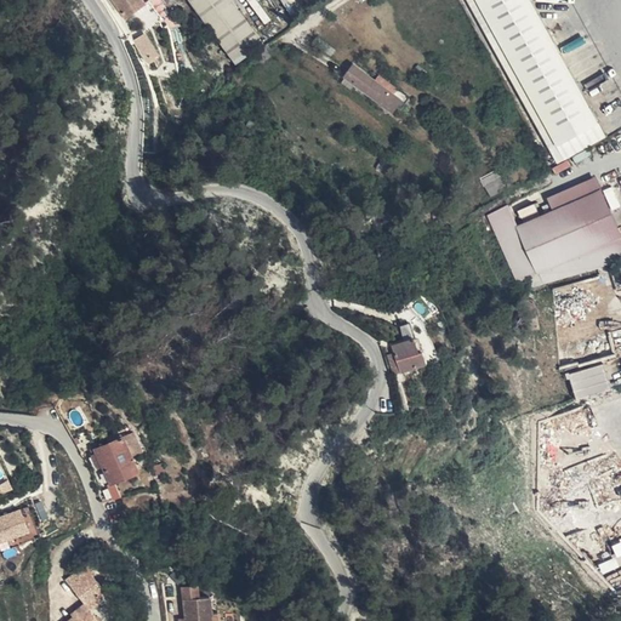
[(110,0),(110,1),(125,21),(146,5),(142,0),(110,0)]
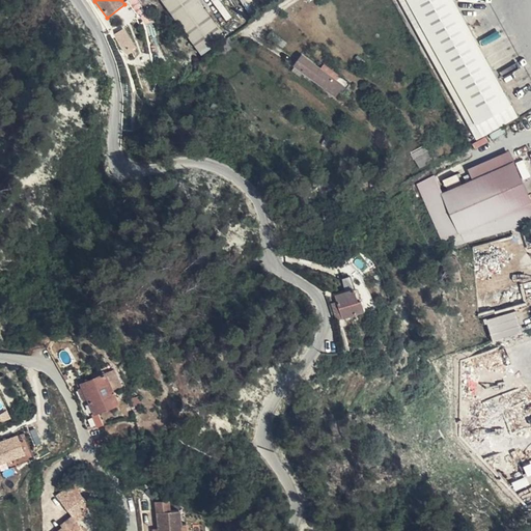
[(163,0),(177,20),(200,2),(198,0),(156,0),(163,0)]
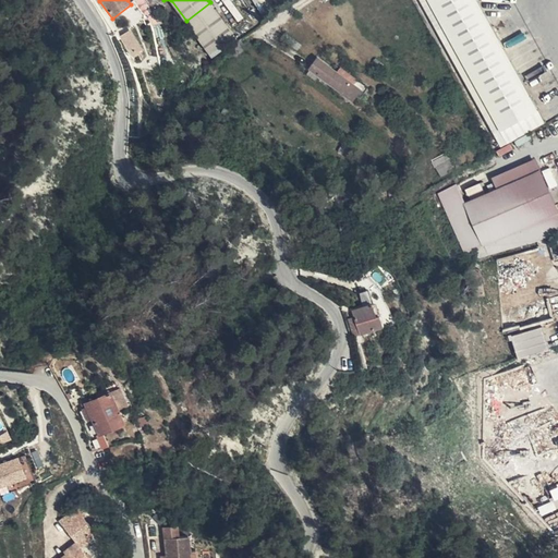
[(501,130),(429,0),(421,0),(478,104),(501,146),(509,142),(501,130)]
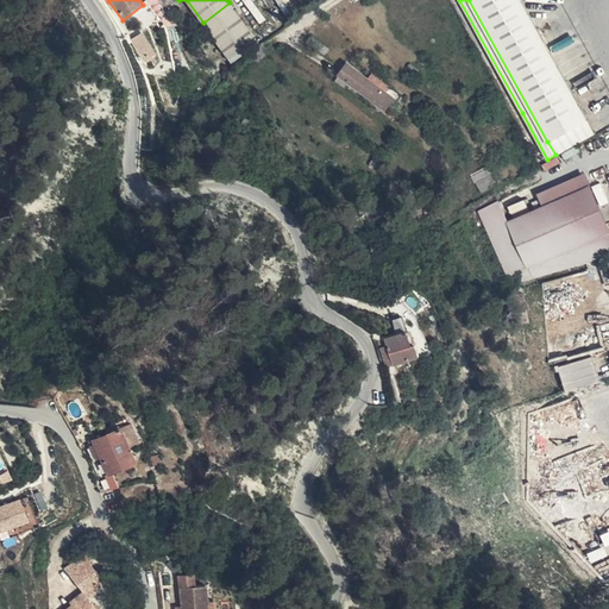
[(521,0),(469,0),(547,142),(588,119),(521,0)]
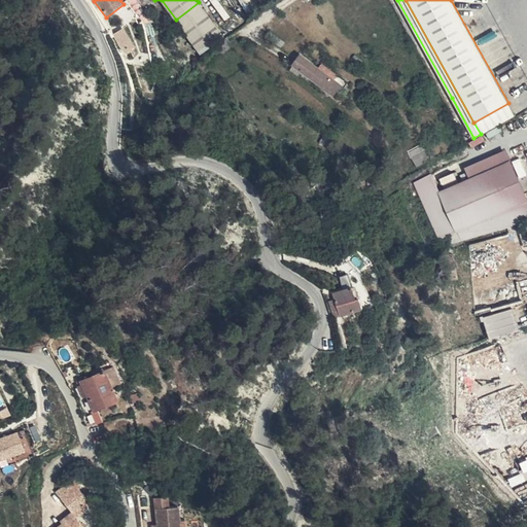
[(222,34),(199,2),(176,20),(200,51),(222,34)]
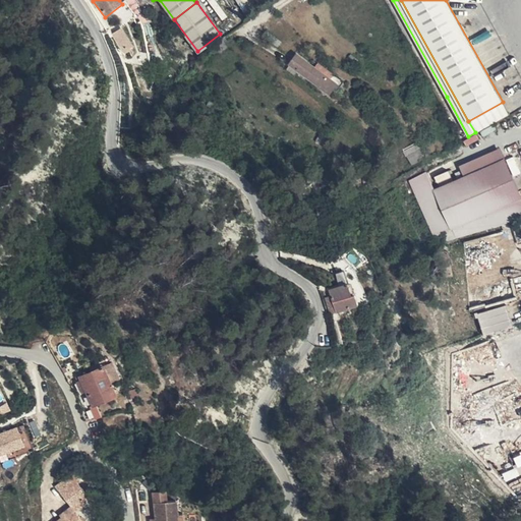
[(226,38),(215,47),(221,55),(232,46),(226,38)]
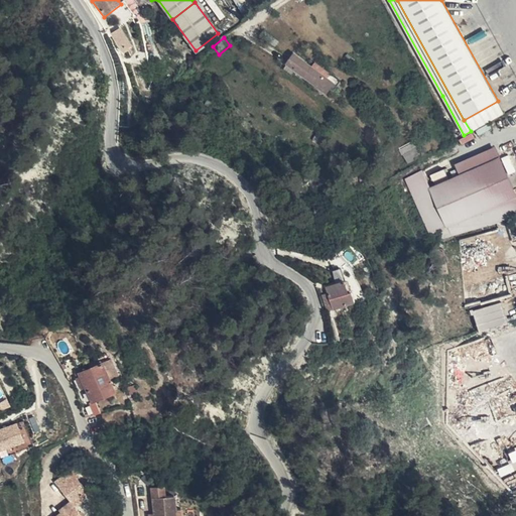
[(295,54),(288,63),(295,70),(327,93),(333,83),(311,68),(295,54)]
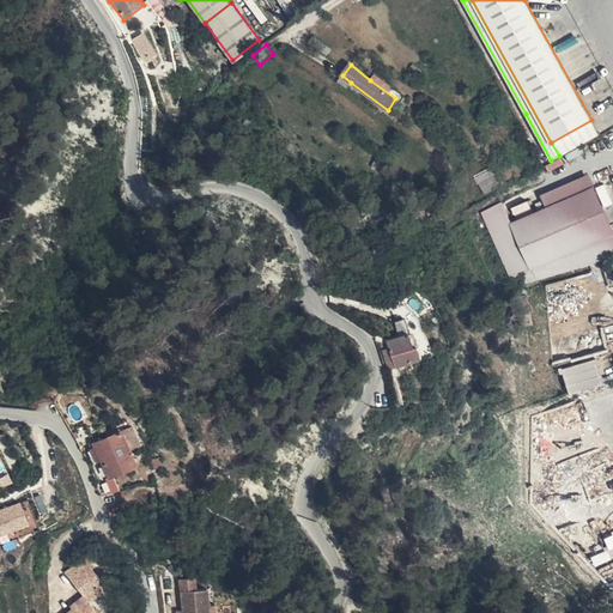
[(405,96),(375,74),(370,80),(395,98),(400,102),(405,96)]
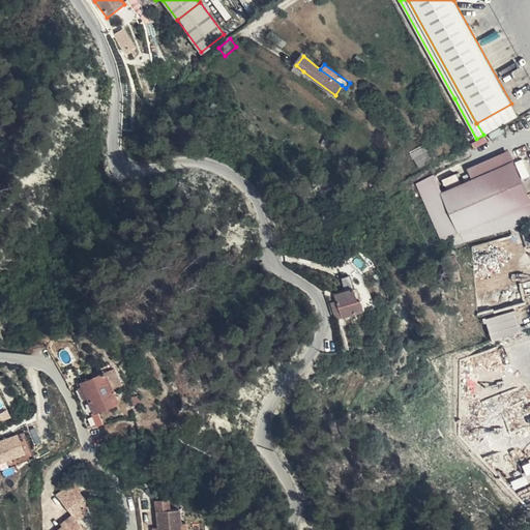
[(296,65),(292,71),(299,78),(303,71),(296,65)]
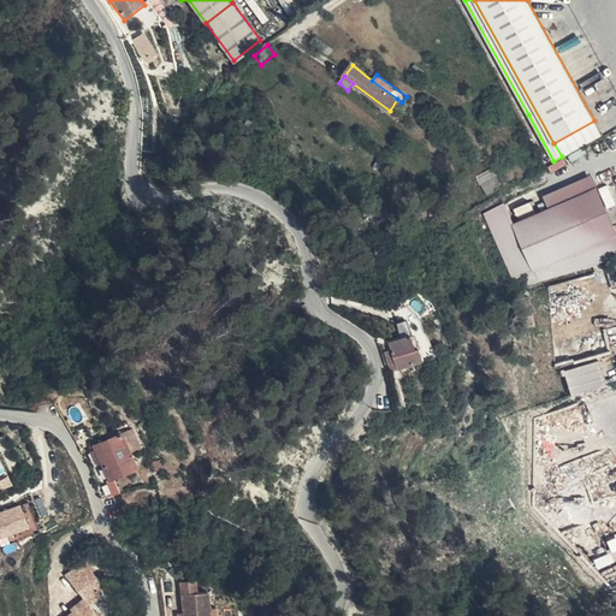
[(554,143),(562,157),(600,135),(594,120),(554,143)]
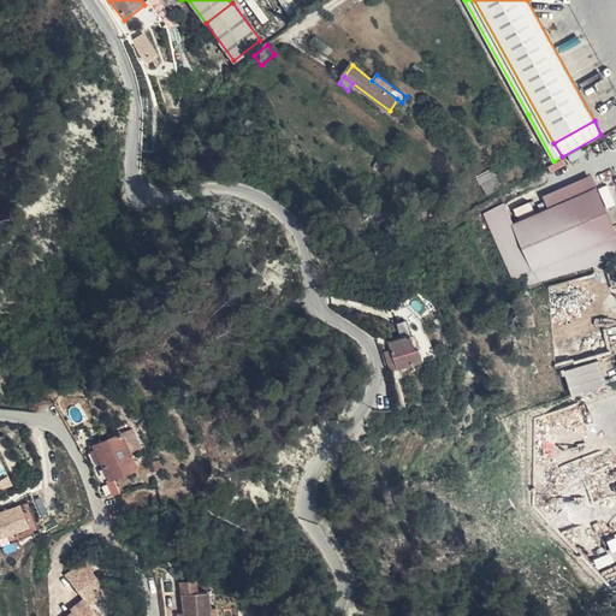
[(540,267),(615,232),(597,188),(514,226),(534,270),(540,267)]
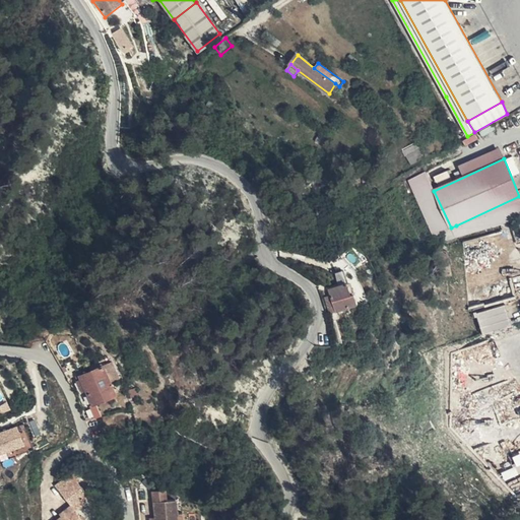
[(435,175),(439,184),(453,179),(449,170),(435,175)]
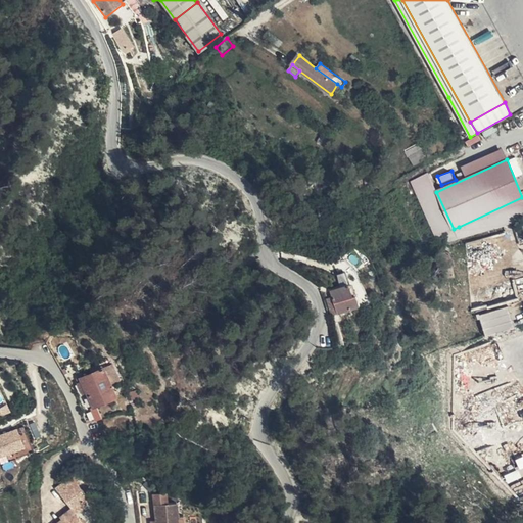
[(444,233),(454,229),(436,192),(427,174),(412,182),(436,236),(444,233)]
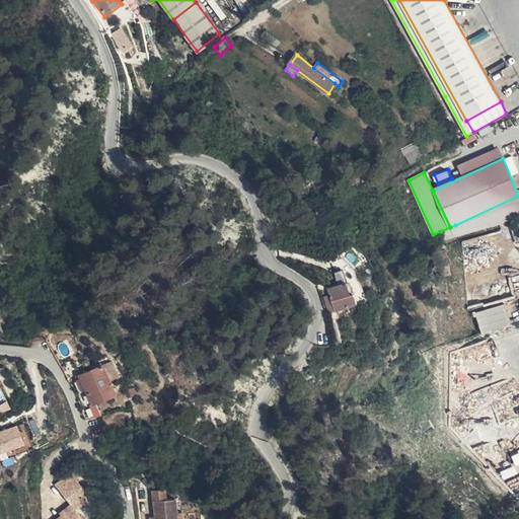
[(518,196),(455,225),(450,227),(454,237),(518,216),(518,196)]
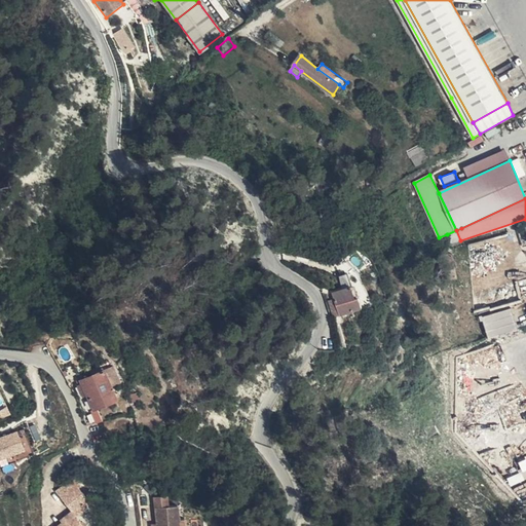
[(447,234),(450,245),(460,241),(460,240),(456,230),(447,234)]
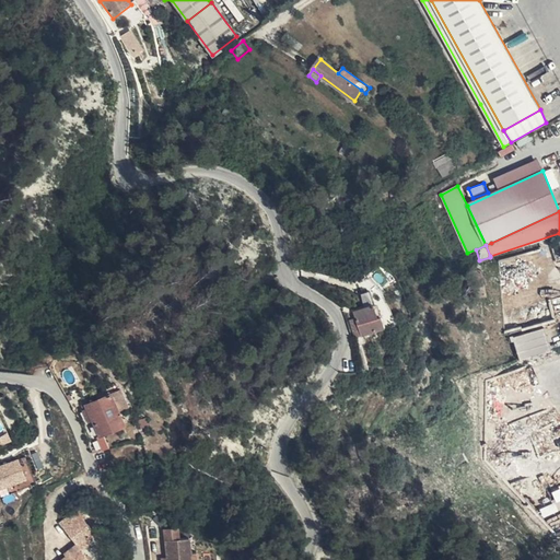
[(275,279),(271,273),(270,272),(259,280),(264,287),(275,279)]
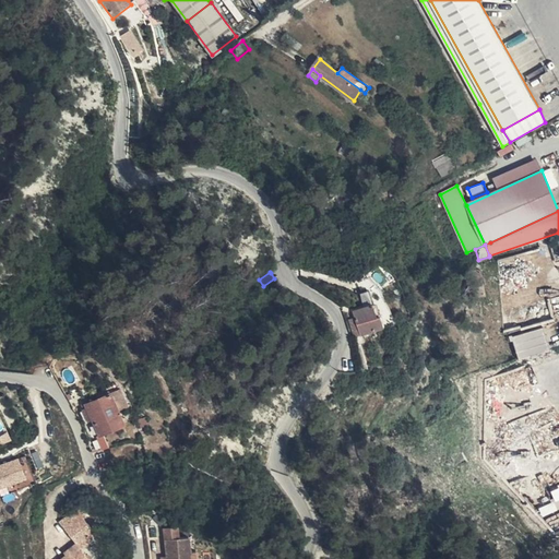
[(283,289),(278,284),(270,292),(275,296),(283,289)]
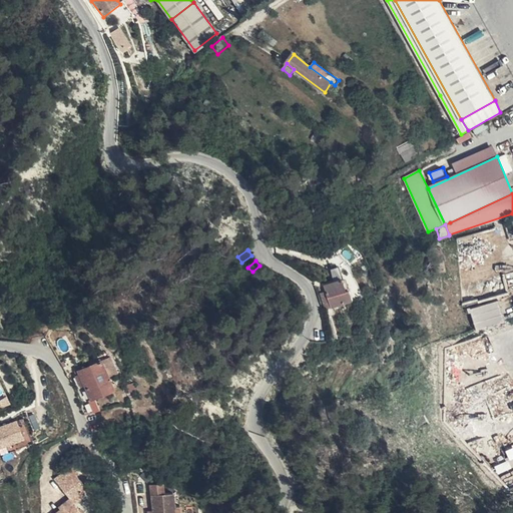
[(348,291),(344,280),(339,267),(332,270),(336,281),(325,285),(327,291),(333,307),(353,300),(350,291),(348,291)]
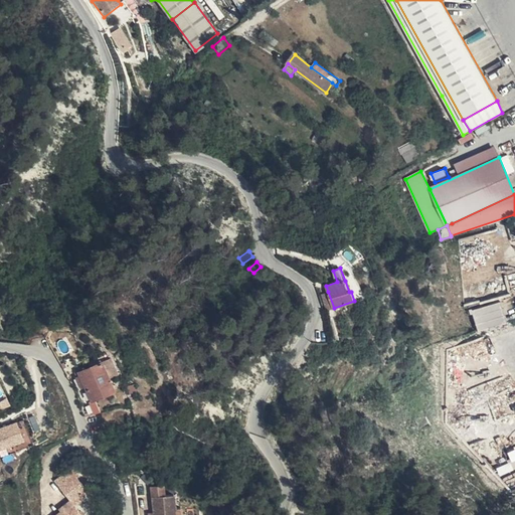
[(334,308),(328,292),(322,295),(327,311),(334,308)]
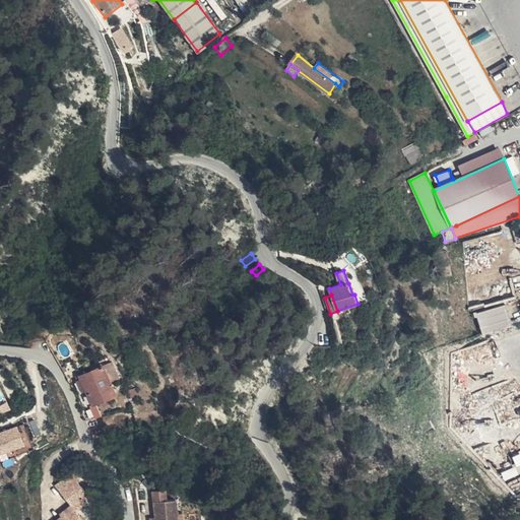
[(506,302),(476,312),(483,333),(513,323),(506,302)]
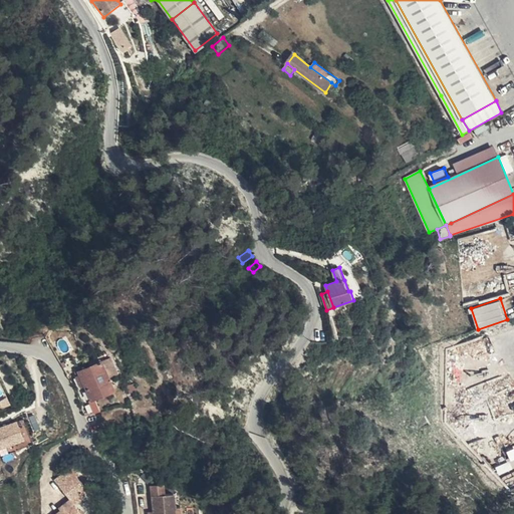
[(478,341),(470,343),(473,355),(481,353),(478,341)]
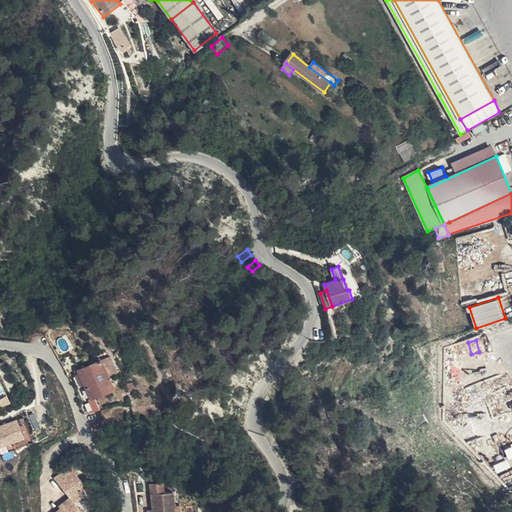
[(109,356),(101,360),(106,369),(113,365),(109,356)]
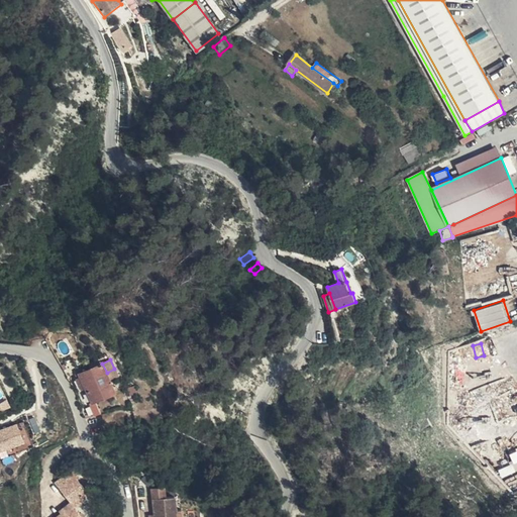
[(102,364),(80,374),(81,377),(86,389),(93,402),(115,392),(107,373),(102,364)]
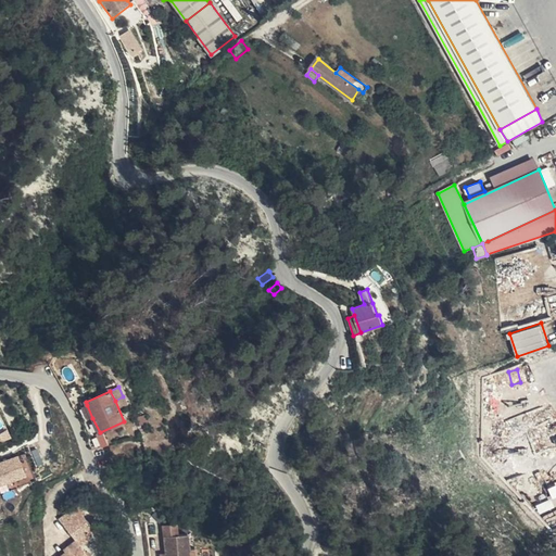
[(92,418),(87,405),(83,408),(88,420),(92,418)]
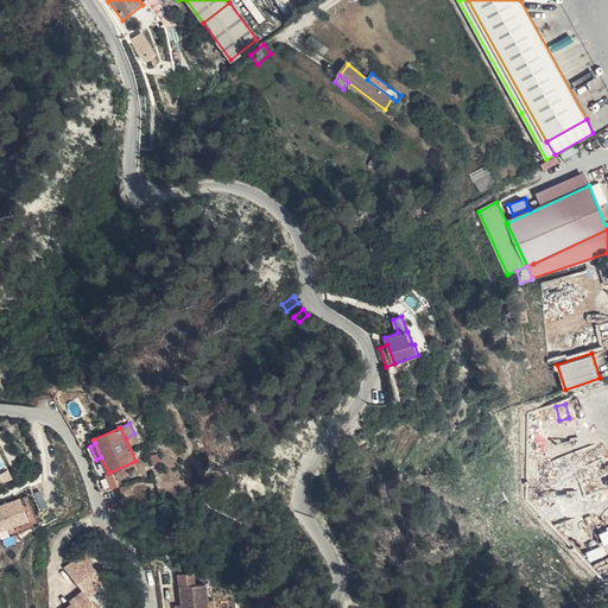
[(0,530),(30,519),(21,495),(0,502),(0,530)]
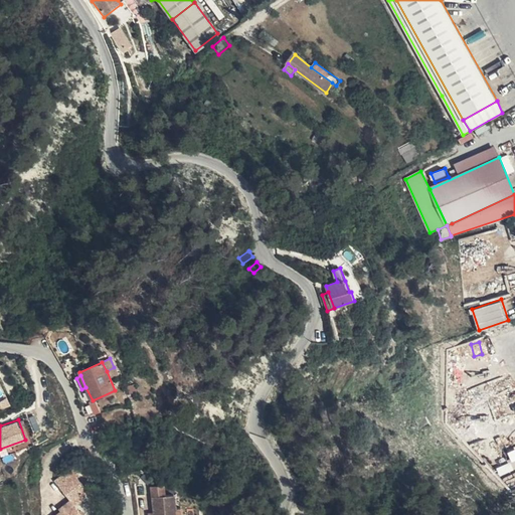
[(75,476),(70,470),(55,481),(60,488),(75,476)]
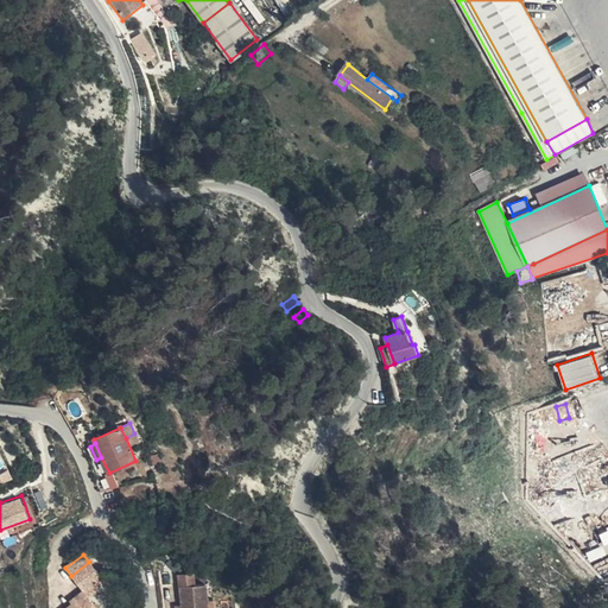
[(101,577),(89,562),(71,576),(82,591),(96,582),(101,577)]
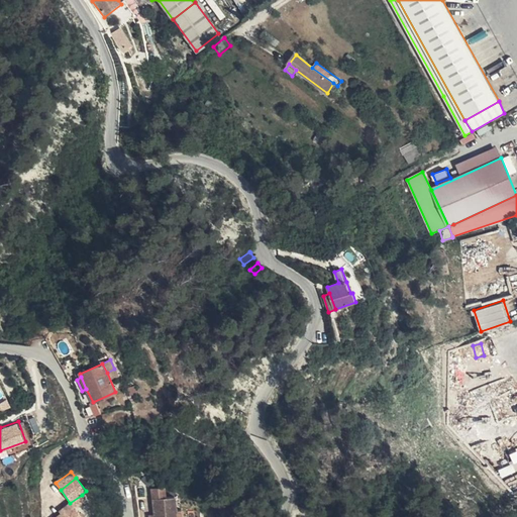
[(153,499),(165,497),(164,487),(152,490),(153,499)]
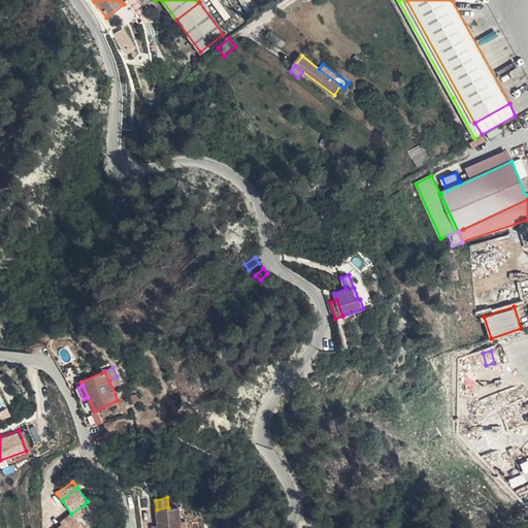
[(87,509),(84,505),(71,514),(60,523),(63,526),(64,527),(74,518),(75,519),(87,509)]
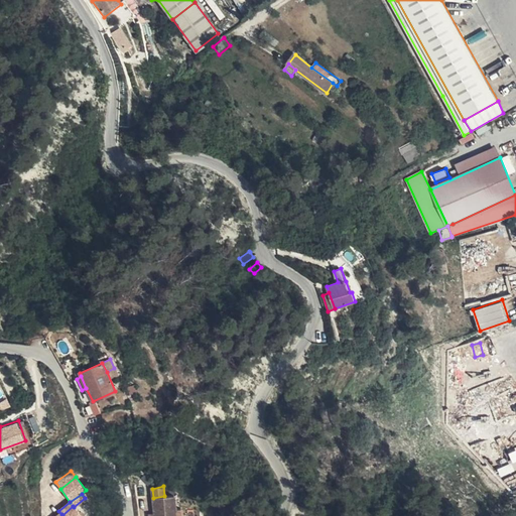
[(176,515),(175,510),(174,495),(164,496),(153,498),(155,515),(154,515),(176,515)]
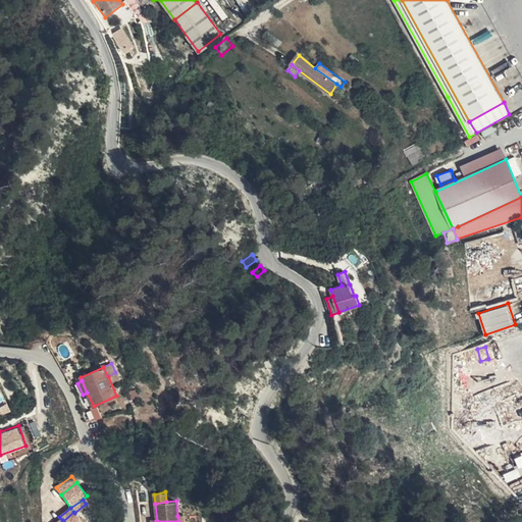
[(81,521),(74,513),(73,512),(63,521),(62,520),(58,521),(81,521)]
